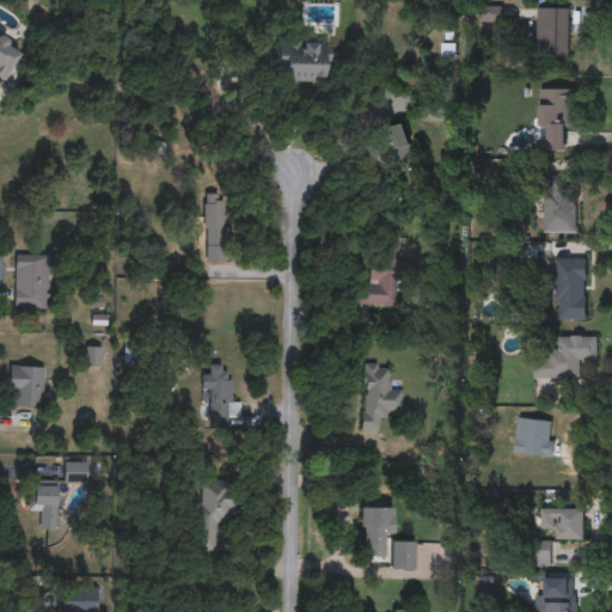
[(569,8),(569,56),(538,56),(538,8),(569,8)]
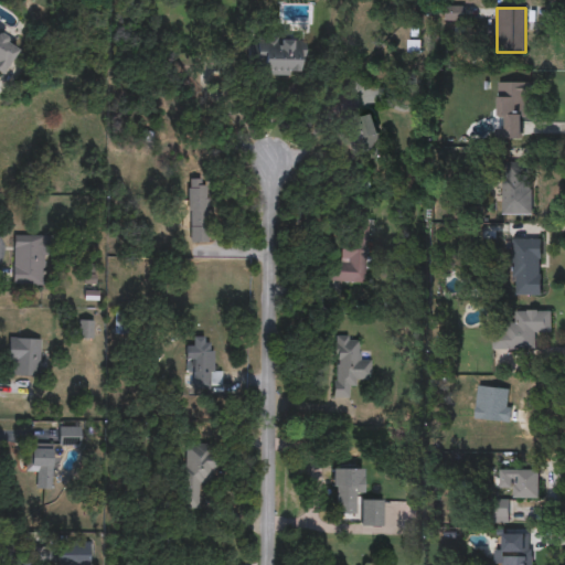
[(1,78),(0,77),(0,33),(20,45),(1,78)]
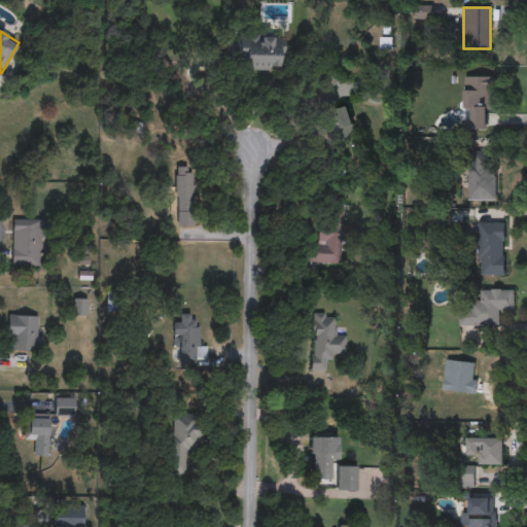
[(283,38),(283,67),(239,67),(239,38),(283,38)]
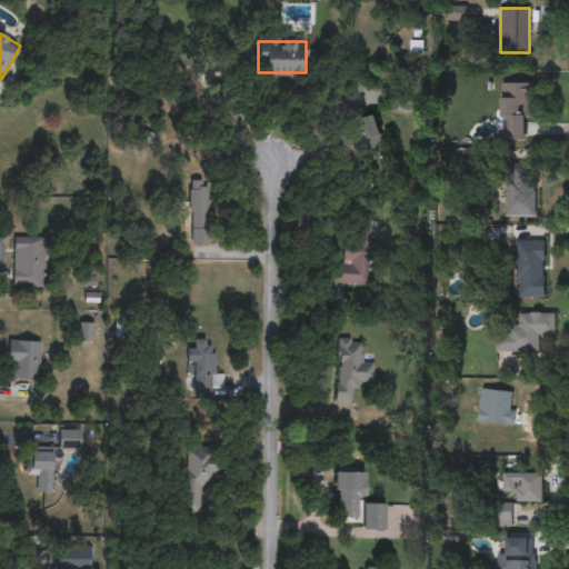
[(411,55),(411,41),(423,41),(423,55),(411,55)]
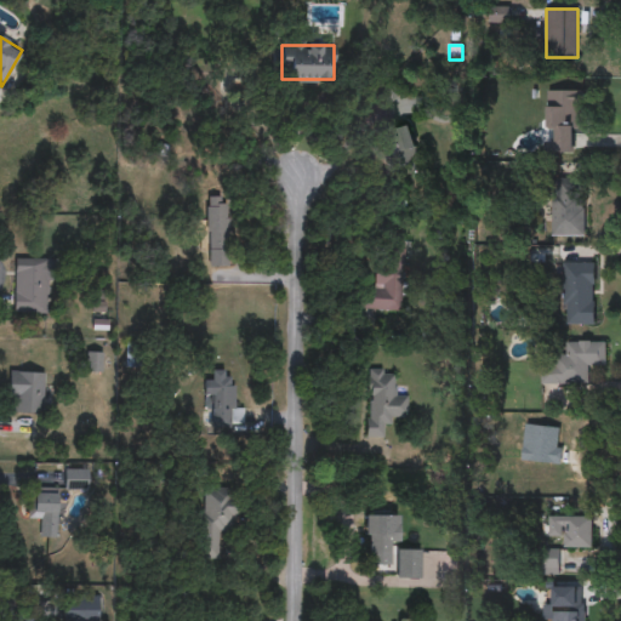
[(573,154),(547,154),(547,101),(573,101),(573,154)]
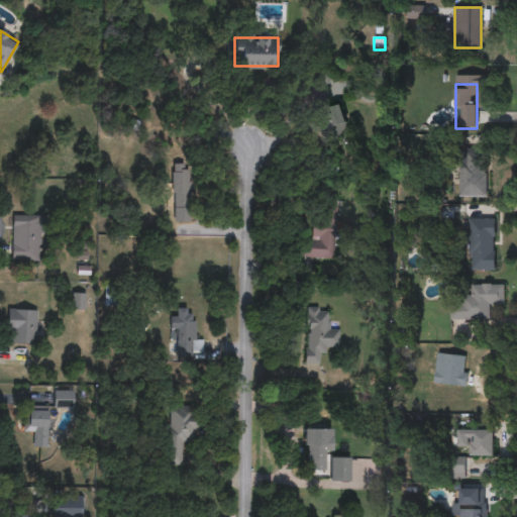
[(316,111),(343,107),(349,149),(323,153),(316,111)]
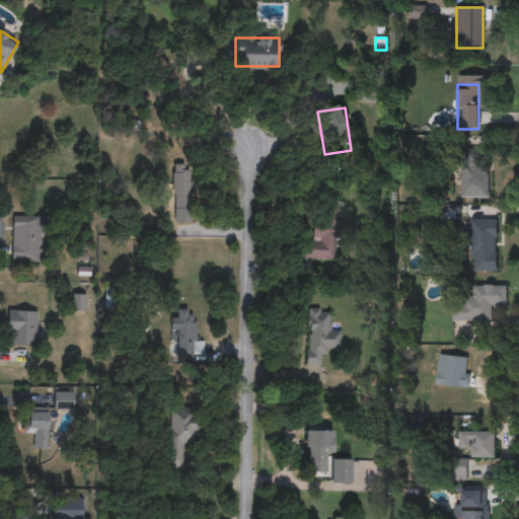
[(487,194),(462,194),(462,152),(487,152),(487,194)]
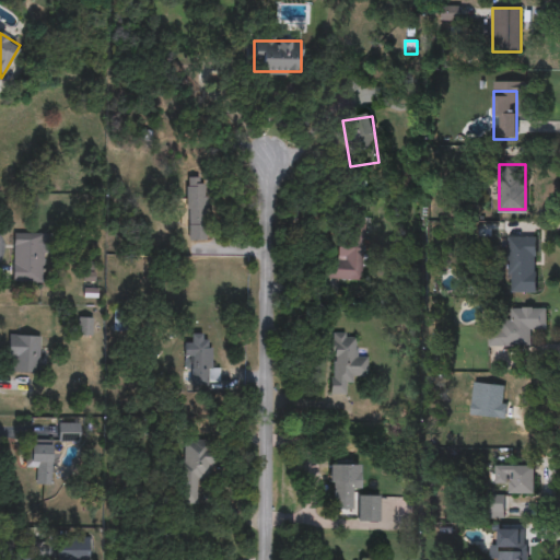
[(208,241),(187,241),(186,178),(207,178),(208,241)]
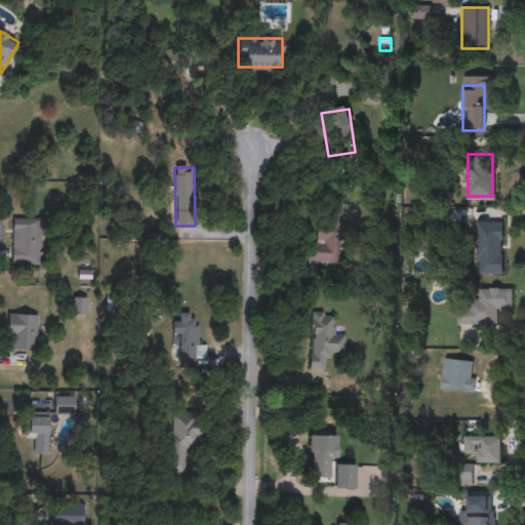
[(340,215),(339,264),(306,263),(306,244),(316,244),(317,214),(340,215)]
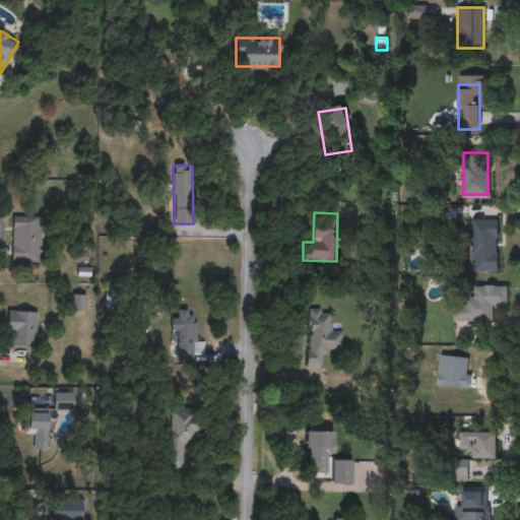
[(11,263),(11,216),(40,216),(40,263),(11,263)]
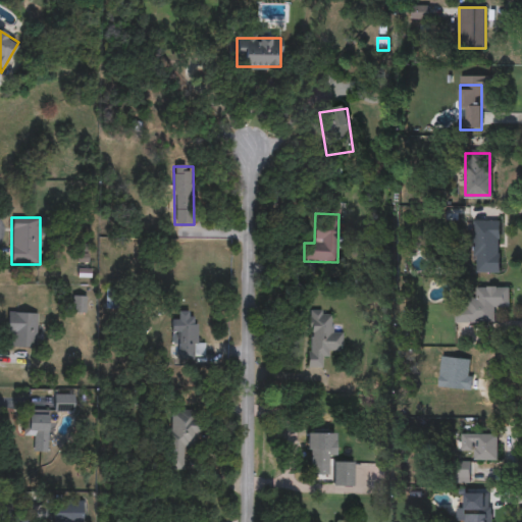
[(499,221),(499,273),(474,273),(474,221),(499,221)]
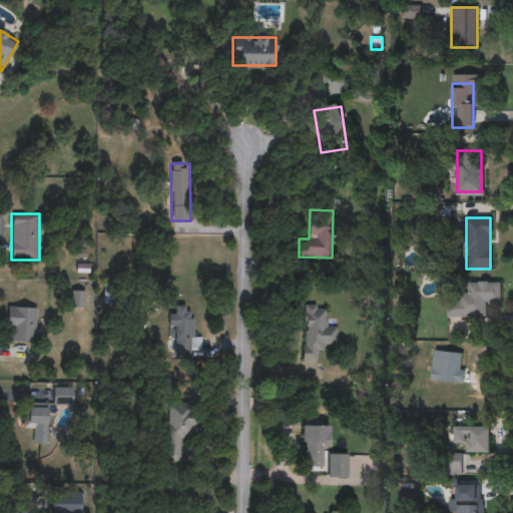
[(487,318),(448,318),(447,296),(468,296),(467,284),(500,283),(501,303),(486,303),(487,318)]
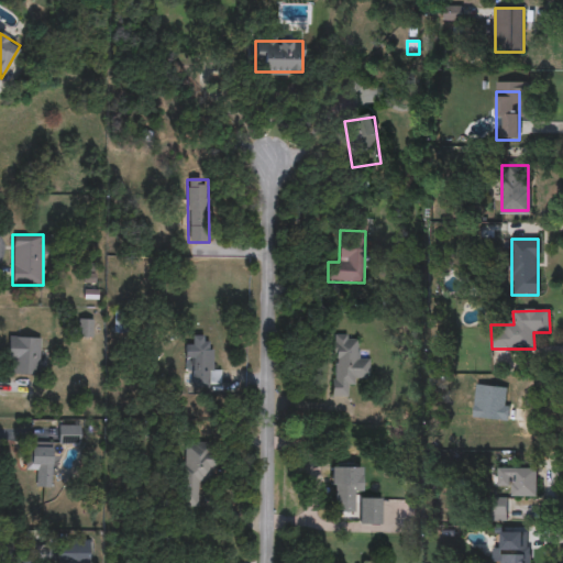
[(370,360),(370,382),(351,382),(351,397),(332,397),(333,335),(357,335),(357,360),(370,360)]
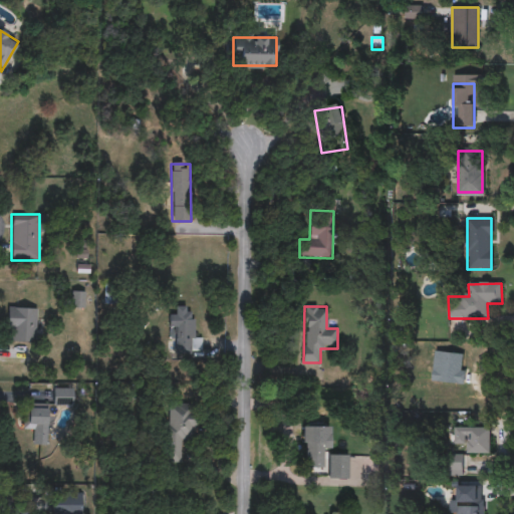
[(9,308),(36,310),(34,342),(8,341),(9,308)]
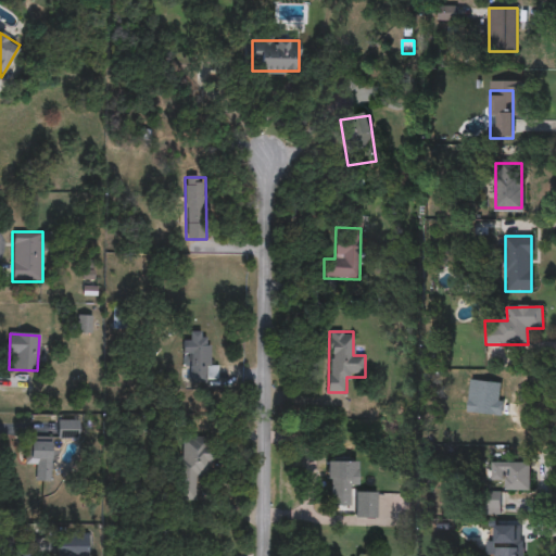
[(210,340),(210,381),(187,381),(187,340),(210,340)]
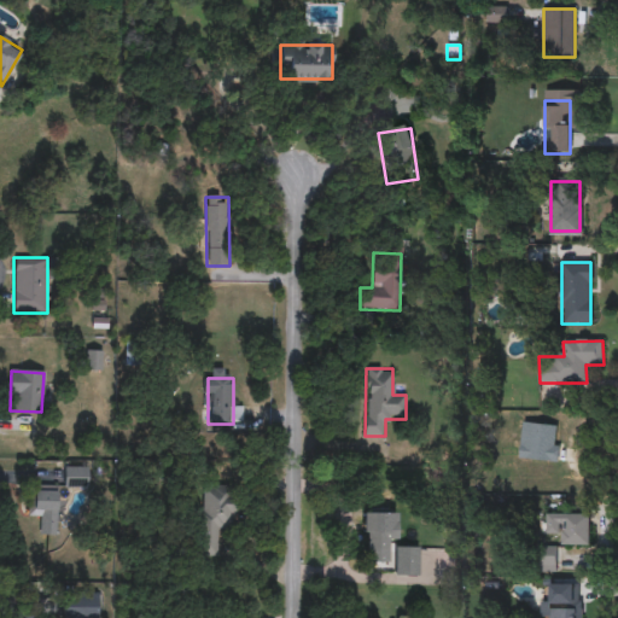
[(520,462),(519,443),(528,443),(526,426),(557,425),(559,460),(520,462)]
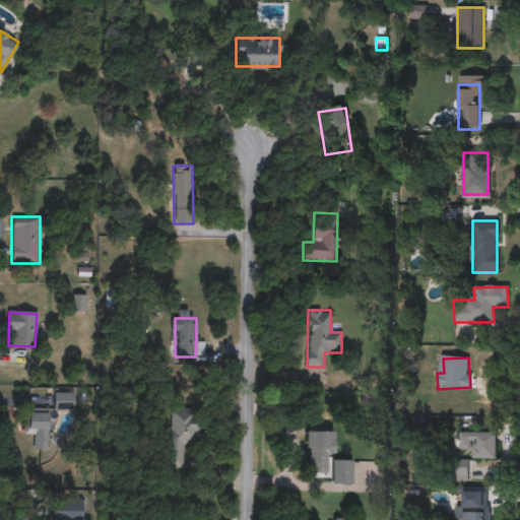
[(73,393),(73,410),(53,410),(53,393),(73,393)]
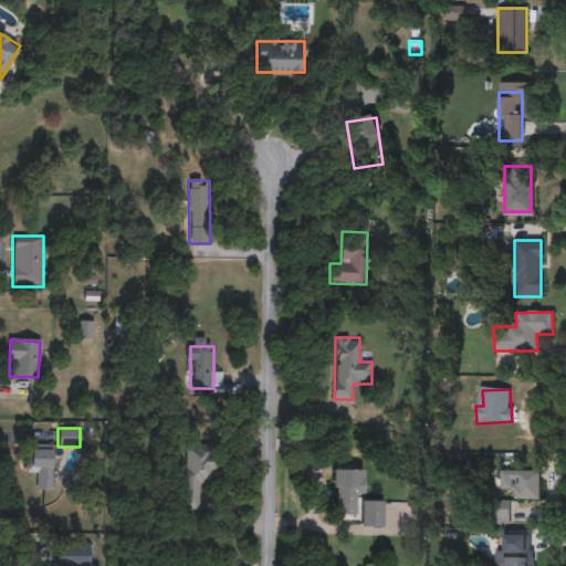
[(52,446),(52,491),(37,491),(37,474),(29,474),(29,446),(52,446)]
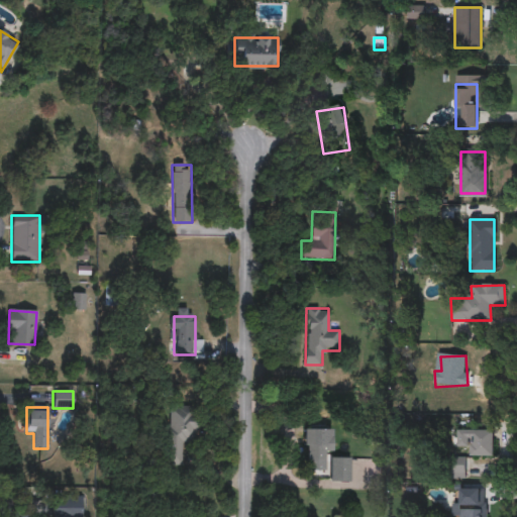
[(167,409),(191,408),(191,460),(168,460),(167,409)]
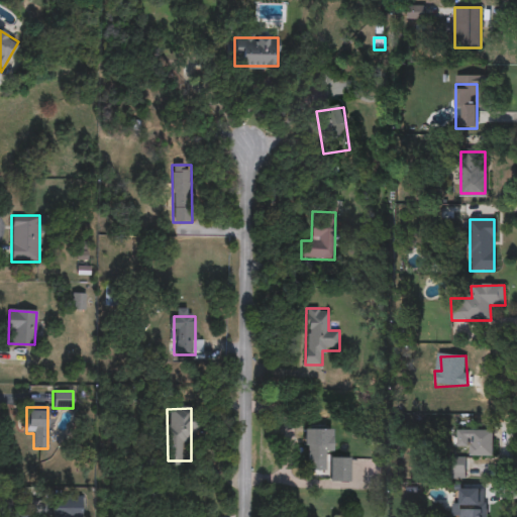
[(324,460),(304,460),(304,429),(324,429),(324,460)]
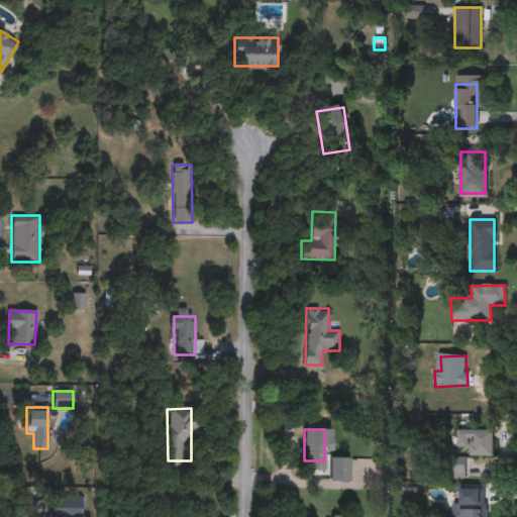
[(492,430),(492,456),(469,456),(469,446),(457,446),(457,430),(492,430)]
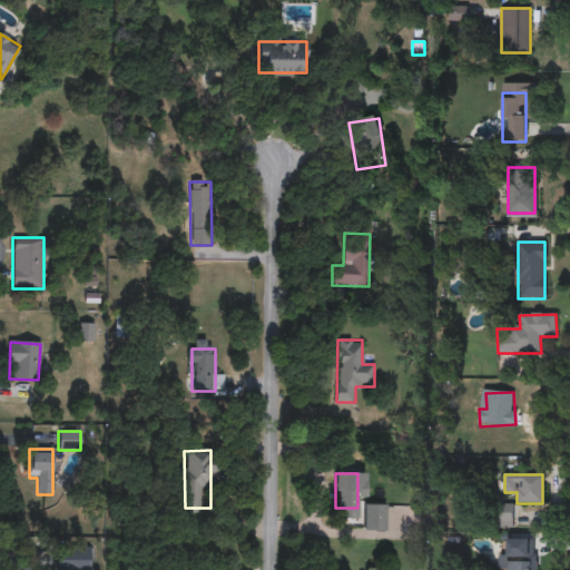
[(365,531),(365,505),(385,505),(385,531),(365,531)]
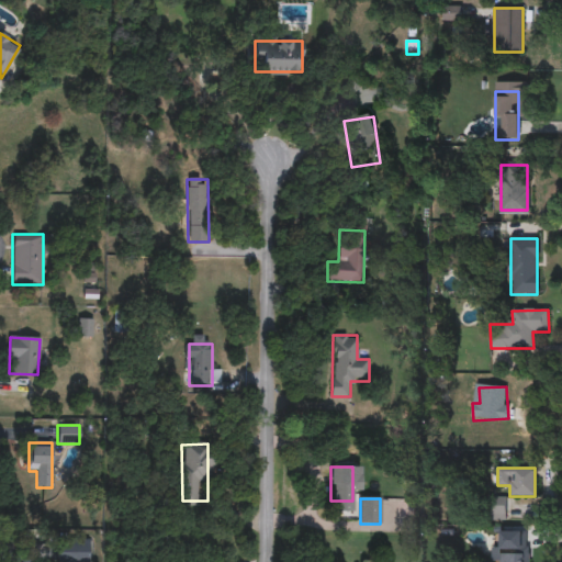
[(493,561),(493,548),(502,548),(501,535),(518,534),(519,553),(529,553),(529,561),(493,561)]
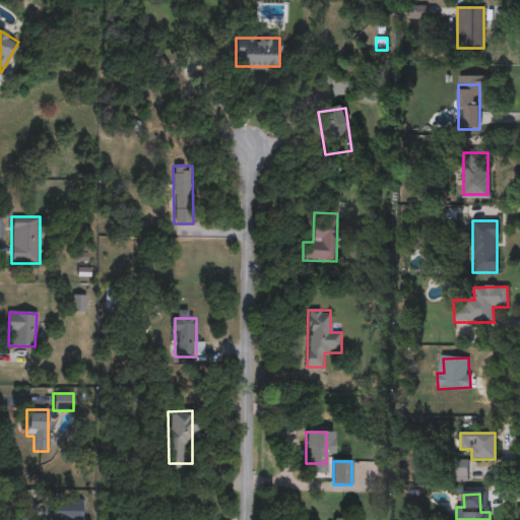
[(83,501),(83,519),(53,519),(53,501),(83,501)]
